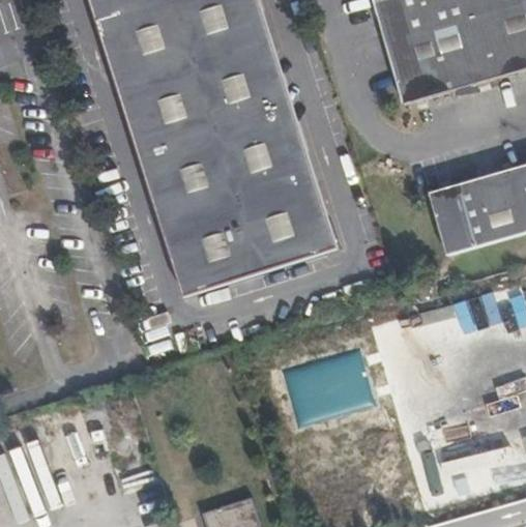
[(87,0),(181,295),(197,291),(104,0),(87,0)]
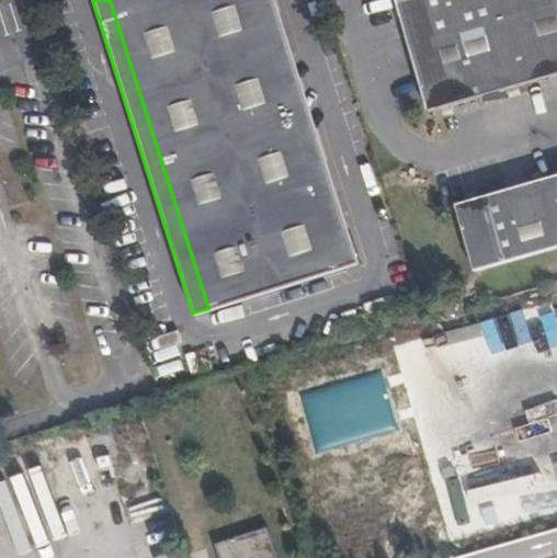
[(110,0),(208,308),(341,265),(256,0),(110,0)]
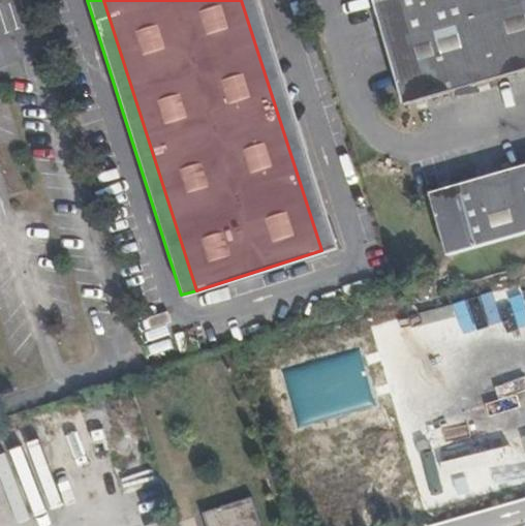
[(336,246),(256,0),(241,0),(321,250),(336,246)]
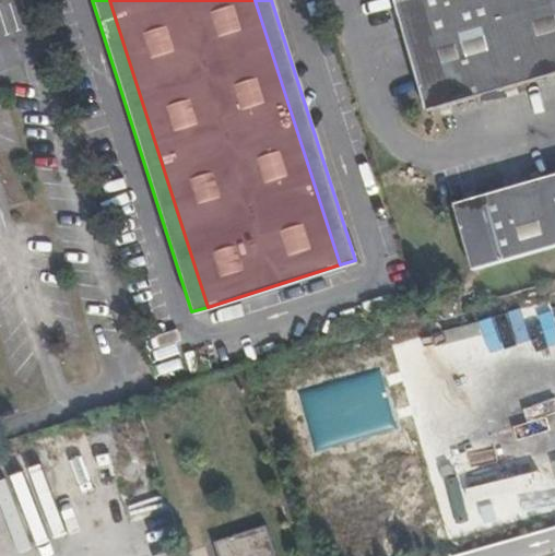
[(391,0),(393,4),(397,18),(424,109),(554,71),(554,0),(391,0)]
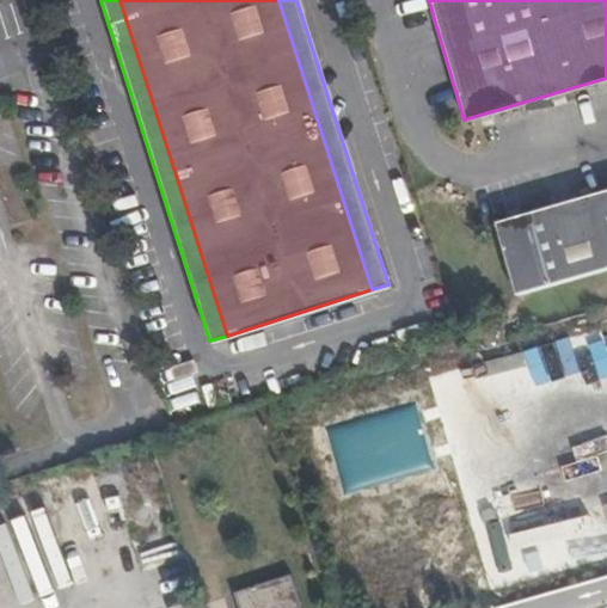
[(434,19),(430,5),(423,6),(427,20),(434,19)]
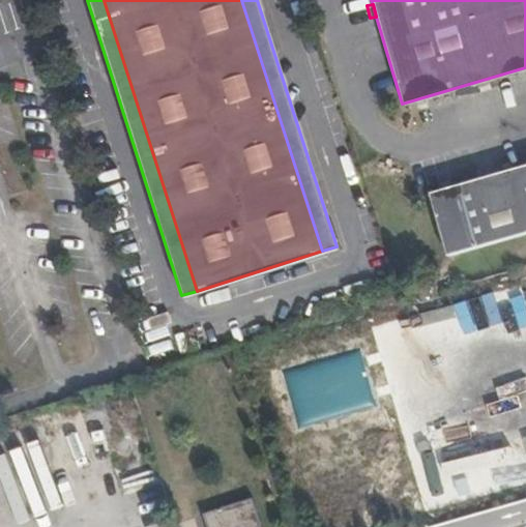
[(525,230),(525,163),(428,192),(445,254),(525,230)]
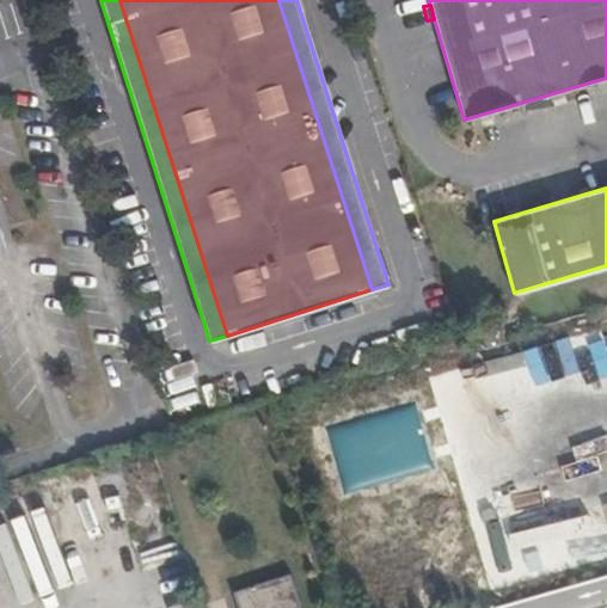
[(298,607),(287,573),(231,590),(237,607),(298,607)]
